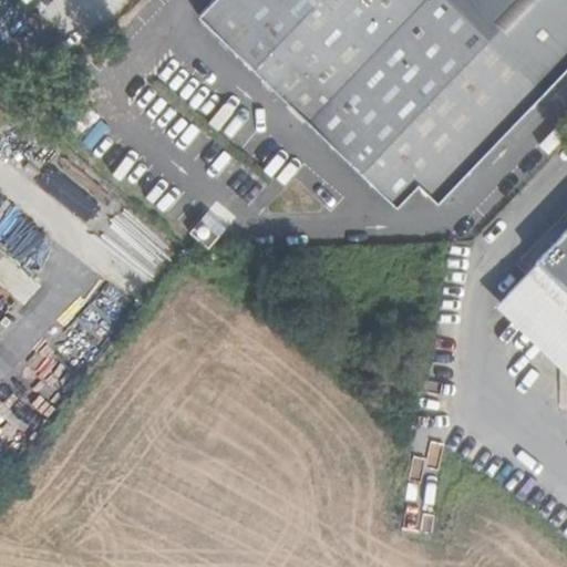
[(566,0),(214,0),(199,16),(397,205),(418,184),(436,202),(566,66),(566,0)]
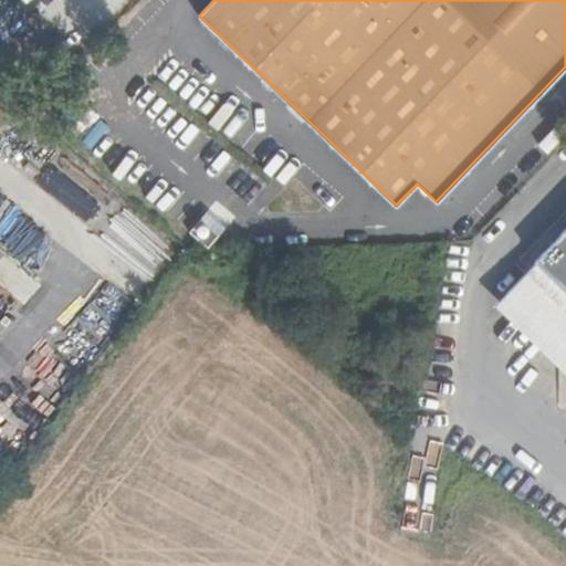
[(527,273),(565,232),(565,205),(513,260),(527,273)]
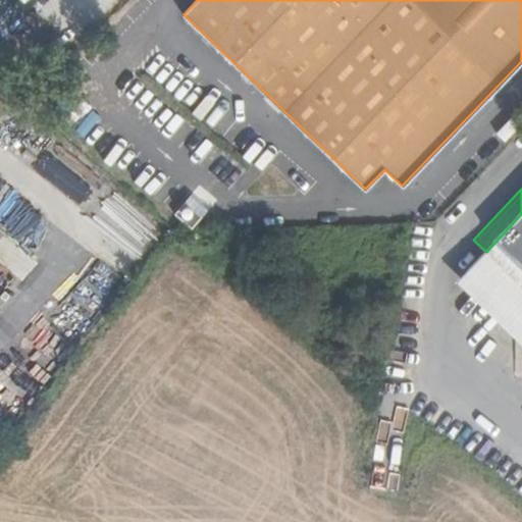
[(521,214),(486,252),(469,270),(521,320),(521,214)]
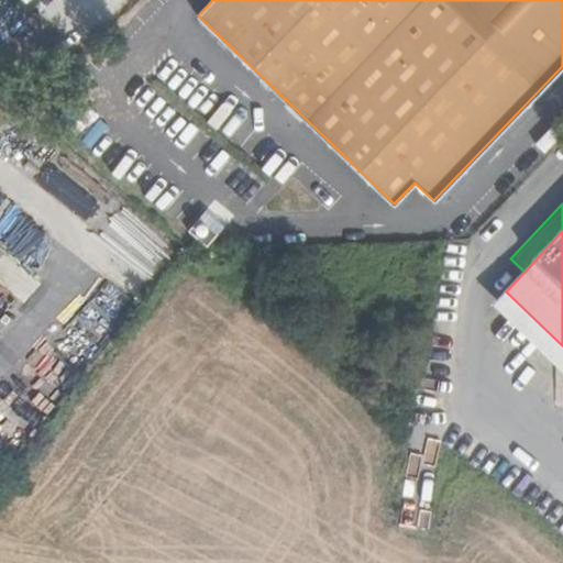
[(495,302),(562,368),(562,345),(506,291),(495,302)]
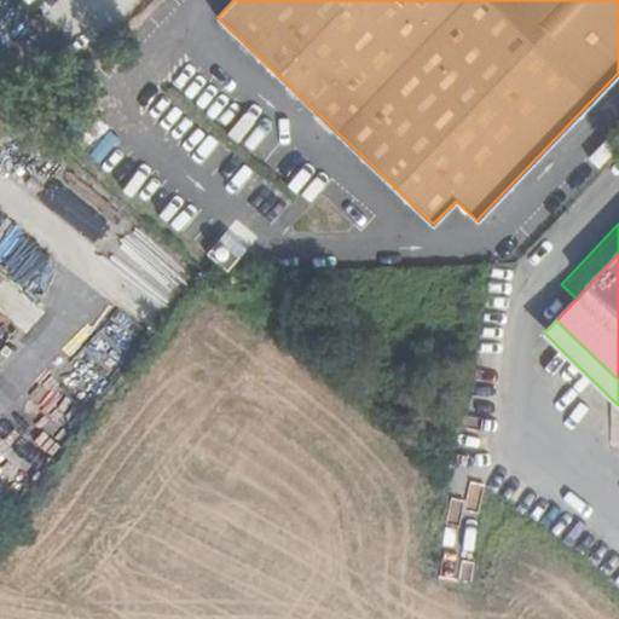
[(458,542),(460,515),(445,514),(444,541),(458,542)]
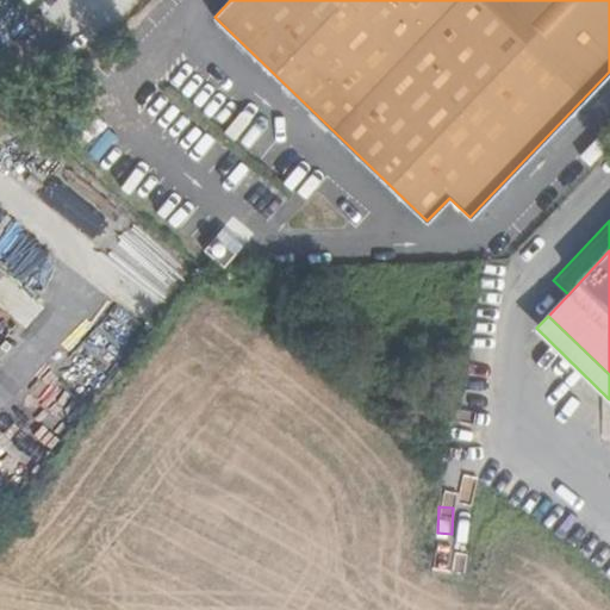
[(436,541),(431,567),(462,573),(467,547),(436,541)]
